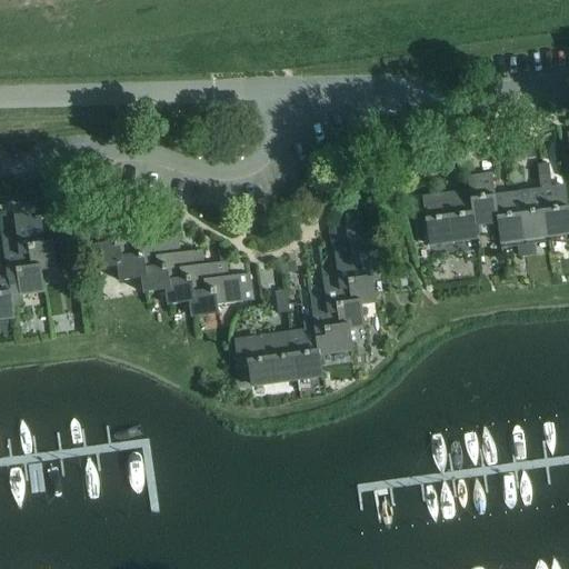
[(532,140),(510,143),(512,160),(535,157),(532,140)]
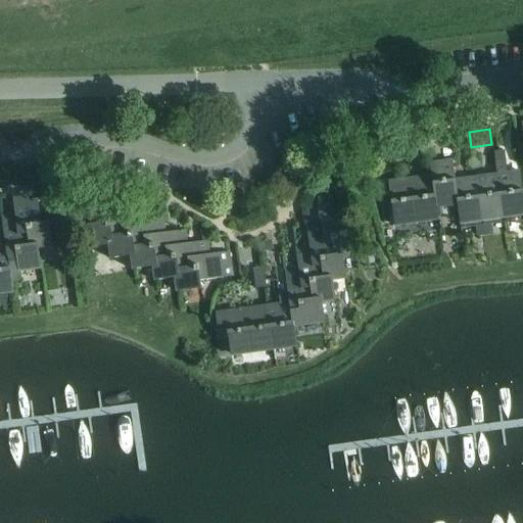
[(450,143),(441,144),(443,156),(452,155),(450,143)]
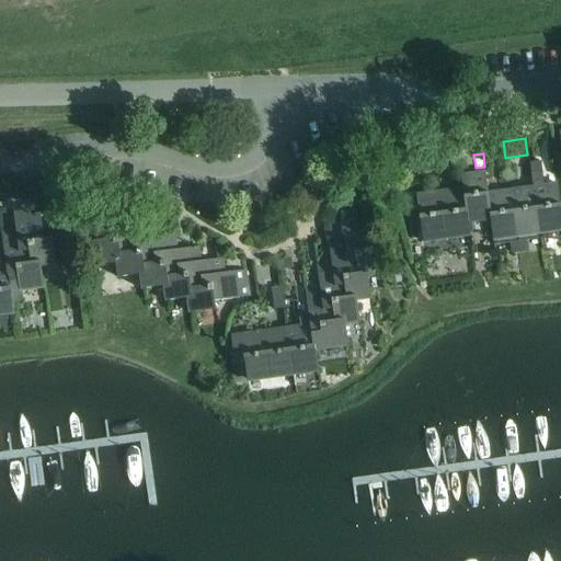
[(541,161),(530,162),(531,173),(541,172),(542,172),(541,161)]
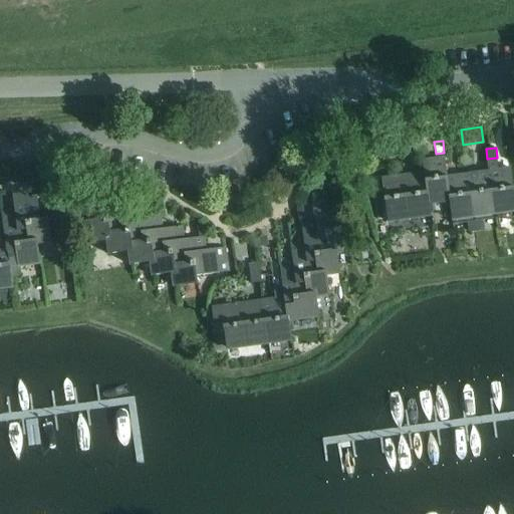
[(444,157),(424,160),(426,172),(430,205),(449,202),(446,176),(444,157)]
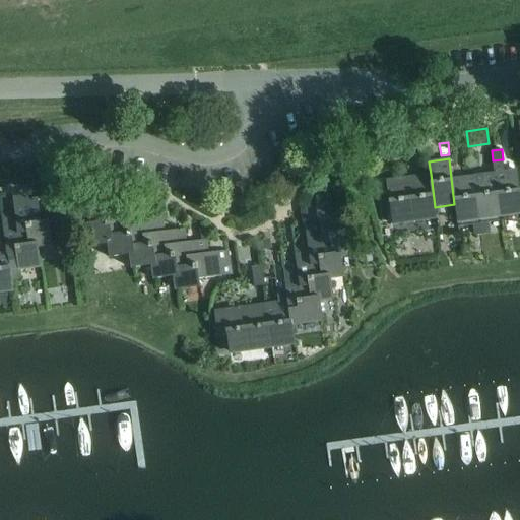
[(502,159),(493,160),(494,173),(500,218),(519,215),(519,193),(517,170),(505,171),(503,159),(502,159)]
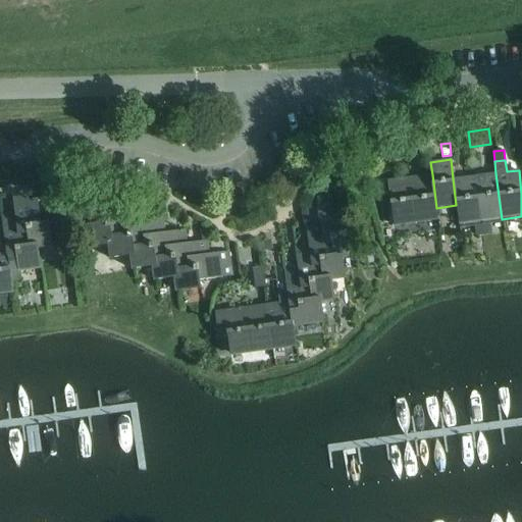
[(496,173),(476,175),(482,223),(483,232),(491,231),(489,220),(500,219),(502,219),(496,173)]
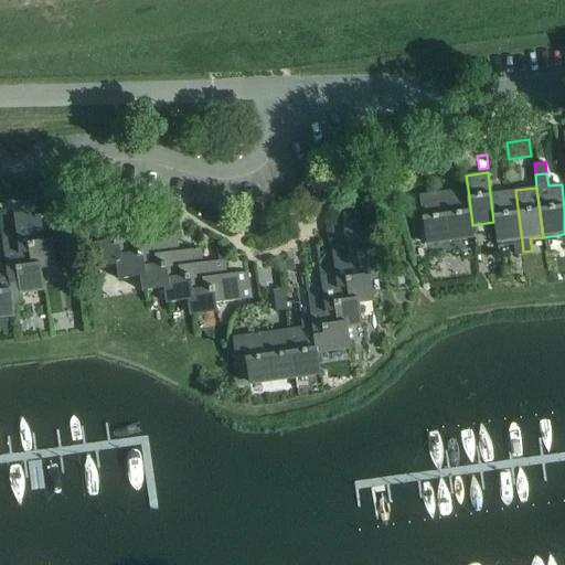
[(420,210),(412,211),(416,241),(425,240),(426,245),(450,242),(451,242),(475,238),(472,225),(468,189),(465,189),(444,192),(419,194),(420,210)]
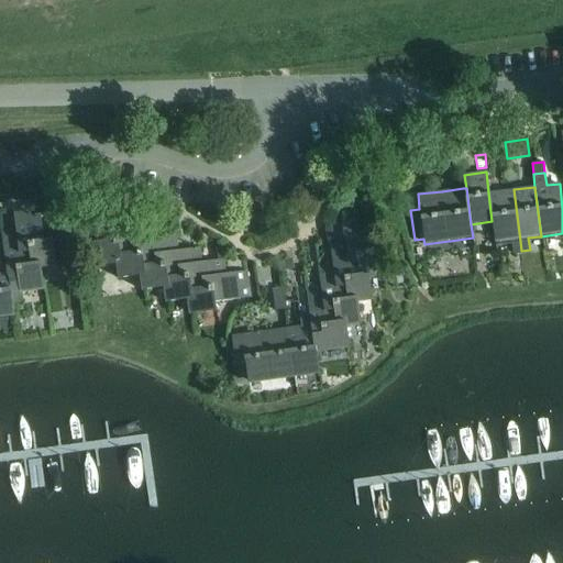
[(490,192),(488,192),(492,221),(495,242),(511,240),(512,252),(521,251),(520,241),(514,189),(510,190),(490,192)]
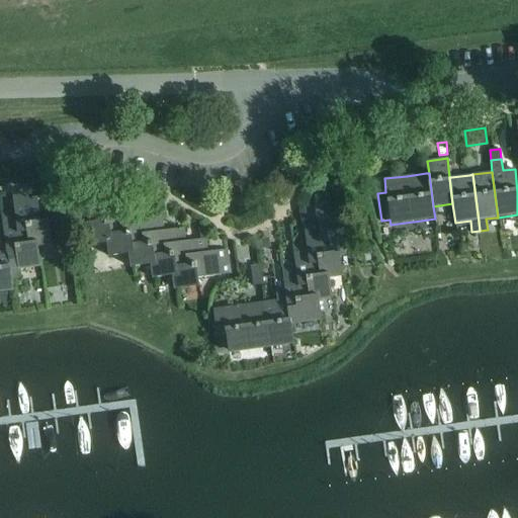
[(27,189),(12,191),(14,210),(17,232),(28,230),(30,249),(38,248),(53,246),(48,221),(41,222),(37,197),(29,198),(27,189)]
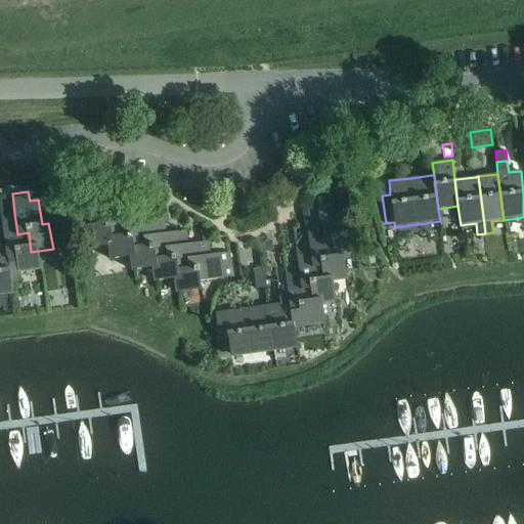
[(333,202),(317,204),(319,224),(323,251),(333,250),(334,261),(345,260),(358,258),(354,232),(346,233),(344,209),(334,211),(333,202)]
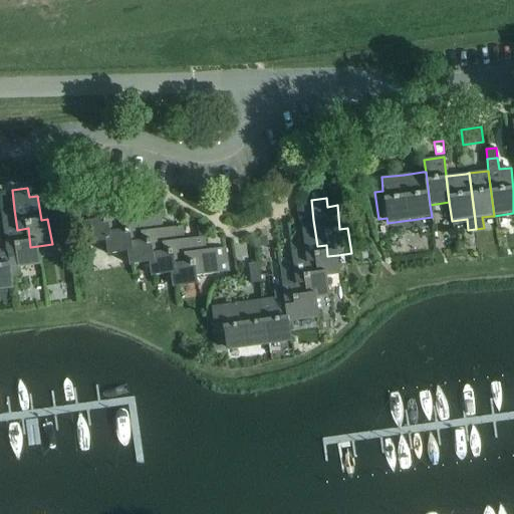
[(98,220),(82,222),(85,245),(105,242),(103,232),(118,230),(117,222),(139,219),(137,205),(96,210),(98,220)]
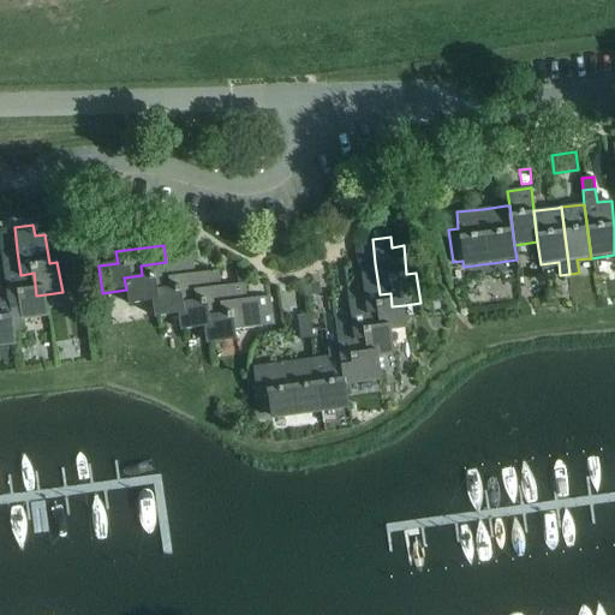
[(17,250),(3,252),(6,279),(10,304),(18,303),(22,321),(48,317),(46,294),(36,296),(34,273),(21,275),(17,250)]
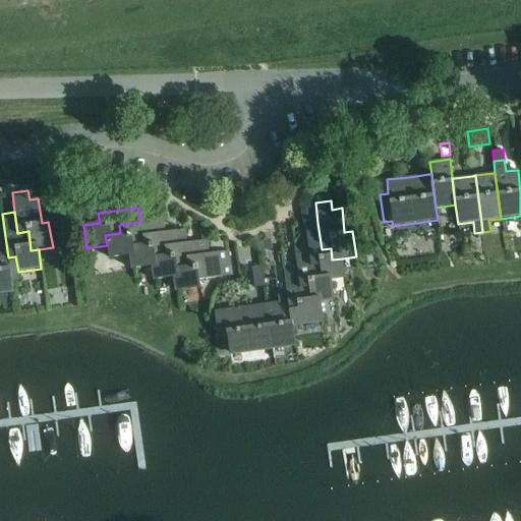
[(120,233),(105,235),(107,245),(109,258),(128,255),(127,246),(145,244),(142,235),(160,232),(158,219),(140,222),(119,225),(120,233)]
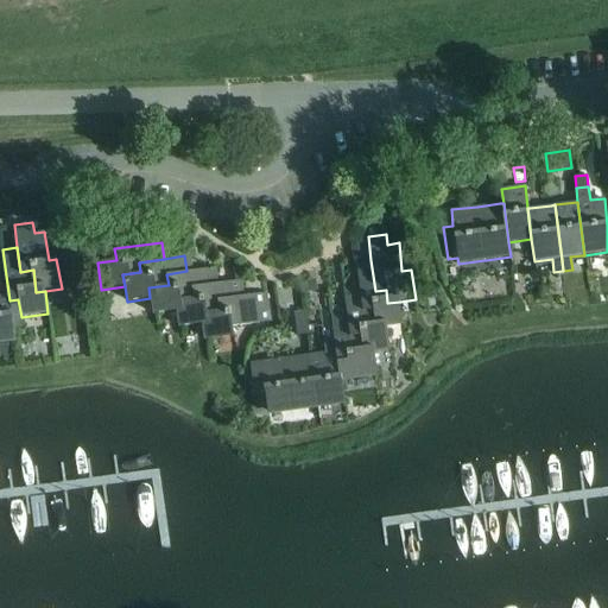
[(371,260),(356,261),(360,285),(363,316),(374,315),(375,329),(387,327),(403,325),(400,302),(387,303),(386,290),(375,291),(371,260)]
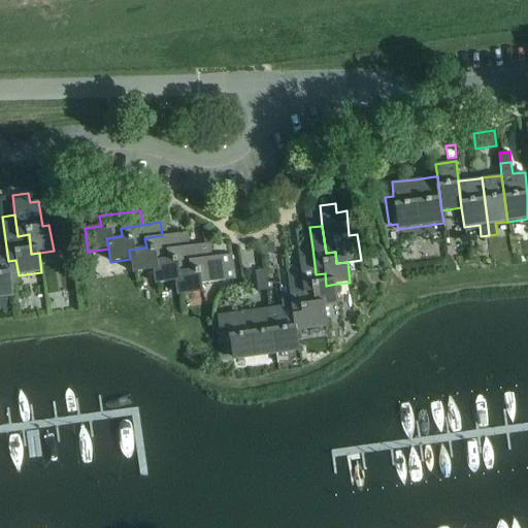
[(146,248),(129,250),(130,259),(132,273),(154,270),(152,261),(169,259),(168,250),(190,245),(188,231),(162,235),(144,238),(146,248)]
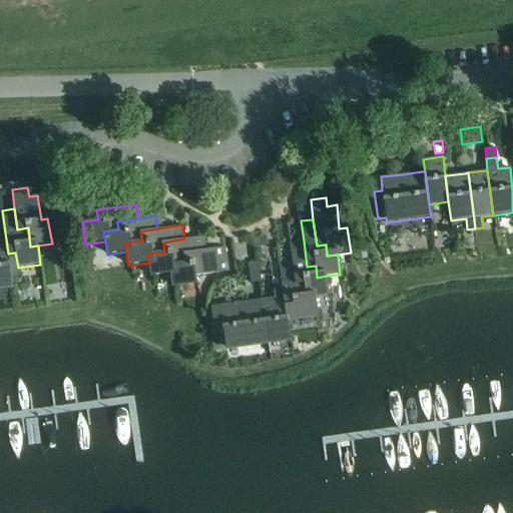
[(0,290),(13,289),(8,253),(5,232),(4,232),(0,232),(0,290)]
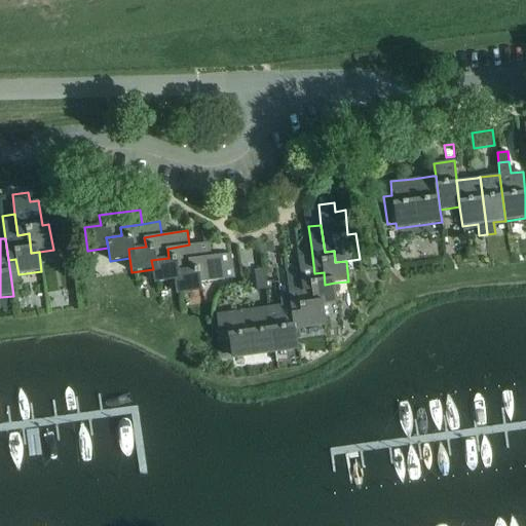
[(168,258),(151,260),(153,269),(154,284),(175,280),(174,271),(190,268),(189,260),(212,256),(210,241),(209,241),(202,242),(189,245),(167,249),(168,258)]
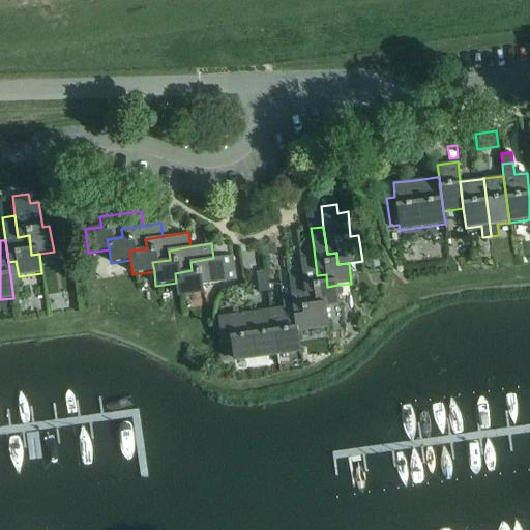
[(275,243),(262,244),(263,254),(276,253),(275,243)]
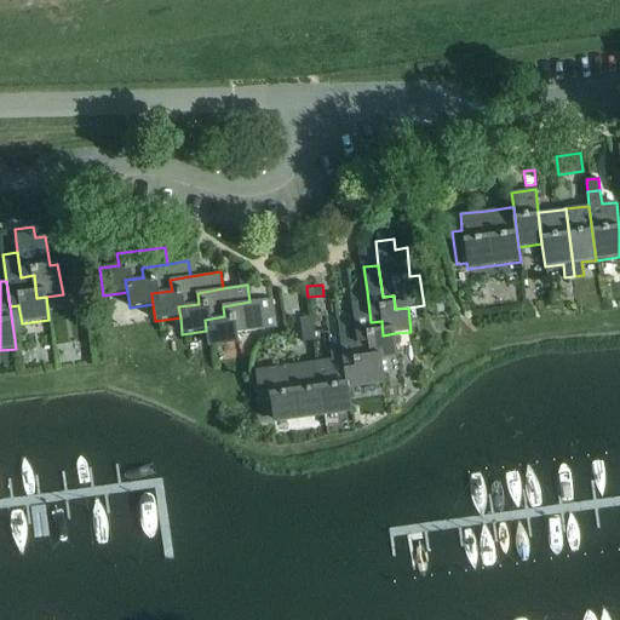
[(367,291),(350,293),(354,317),(357,349),(367,348),(369,361),(382,360),(399,357),(395,333),(383,336),(382,321),(371,322),(367,291)]
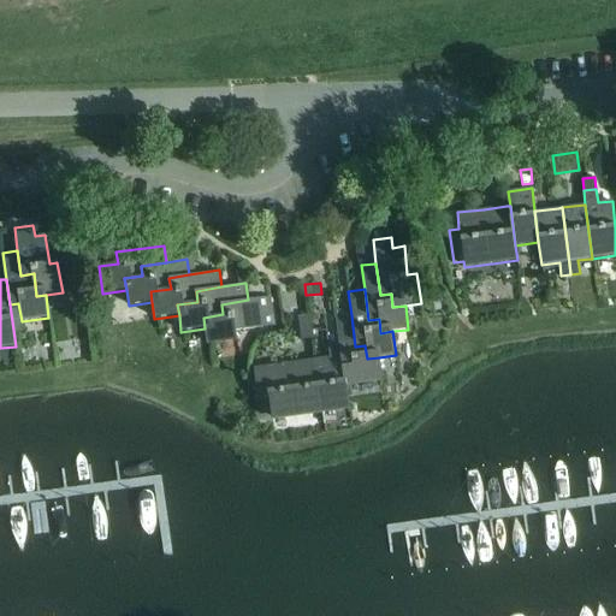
[(223,314),(203,318),(205,329),(207,344),(237,339),(236,331),(264,327),(264,326),(273,325),(272,315),(273,315),(271,296),(248,300),(221,304),(223,314)]
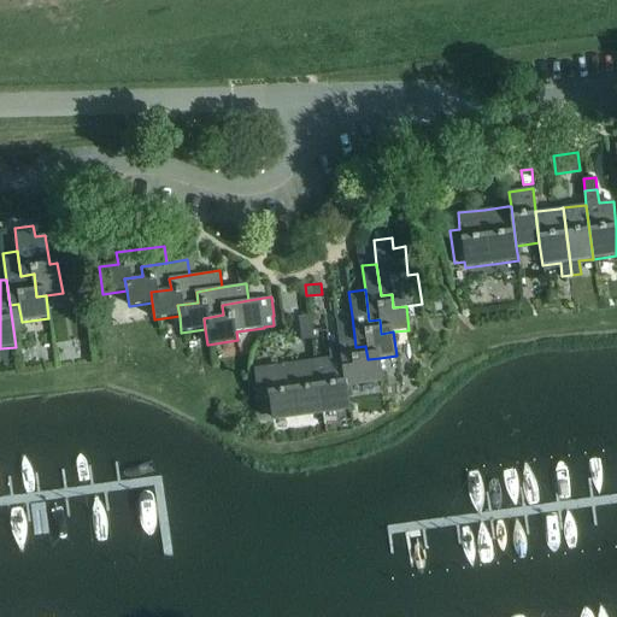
[(352,316),(338,317),(347,387),(354,386),(383,382),(380,358),(368,359),(365,346),(356,347),(352,316)]
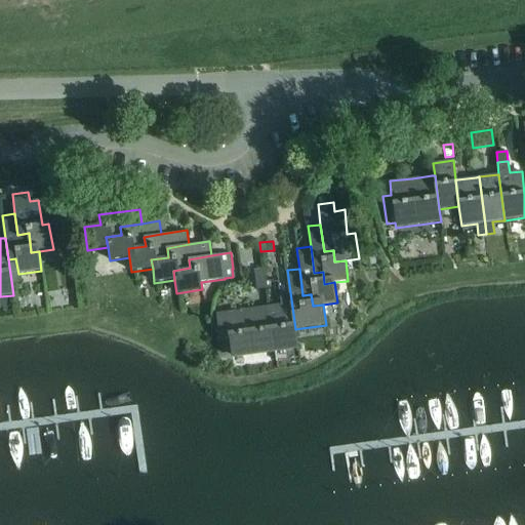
[(281,305),(270,307),(276,353),(298,350),(295,329),(287,270),(285,271),(288,290),(279,292),(281,305)]
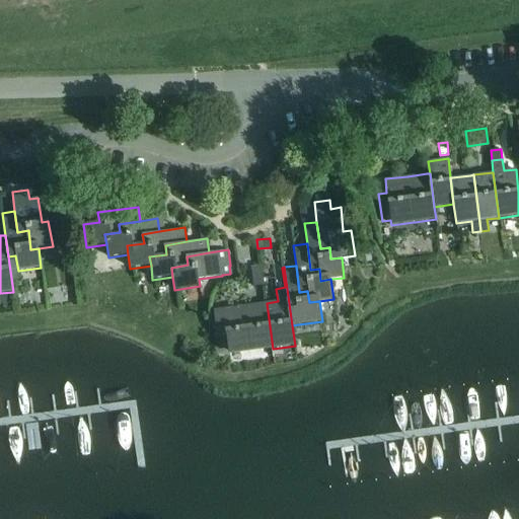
[(251,271),(253,286),(265,285),(263,270),(251,271)]
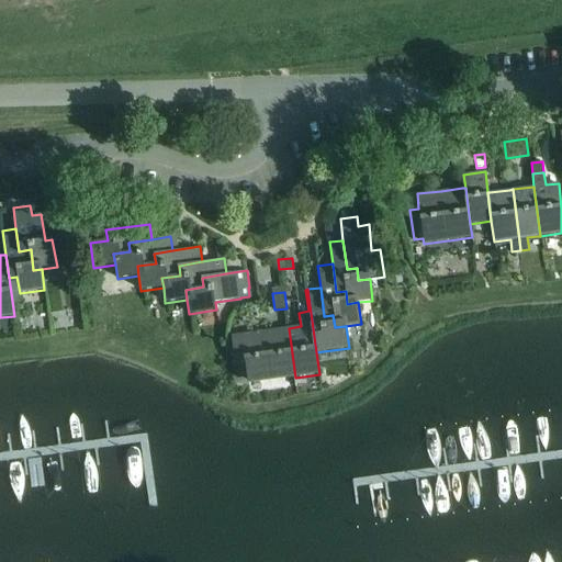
[(289,328),(261,332),(268,381),(295,378),(289,328)]
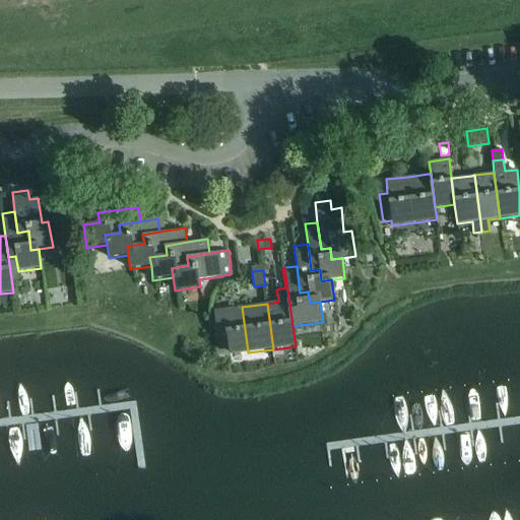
[(223,310),(214,311),(215,323),(217,335),(226,334),(230,355),(248,352),(242,307),(223,310)]
